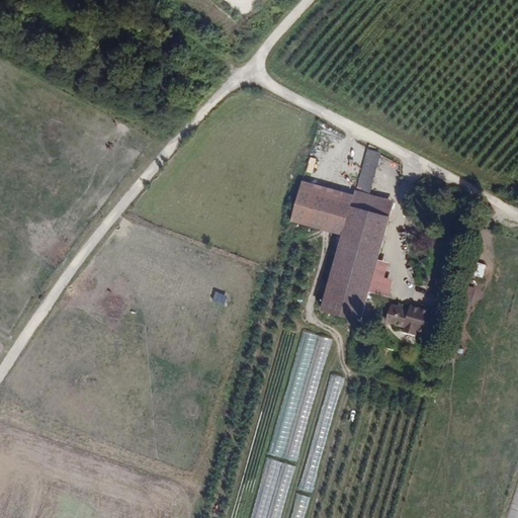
[(370,198),(384,151),(372,145),(358,194),(370,198)]
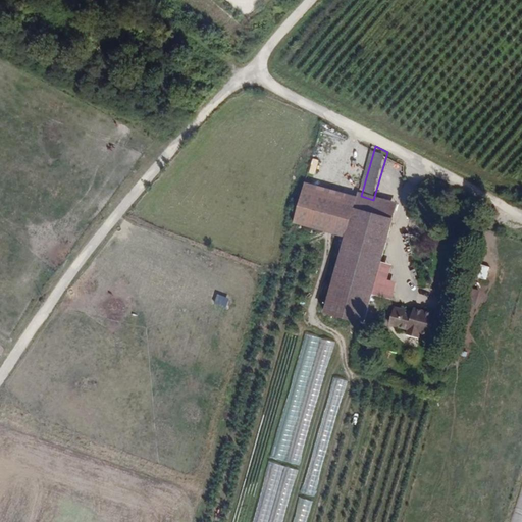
[(356,212),(359,201),(308,186),(296,225),(348,241),(356,212)]
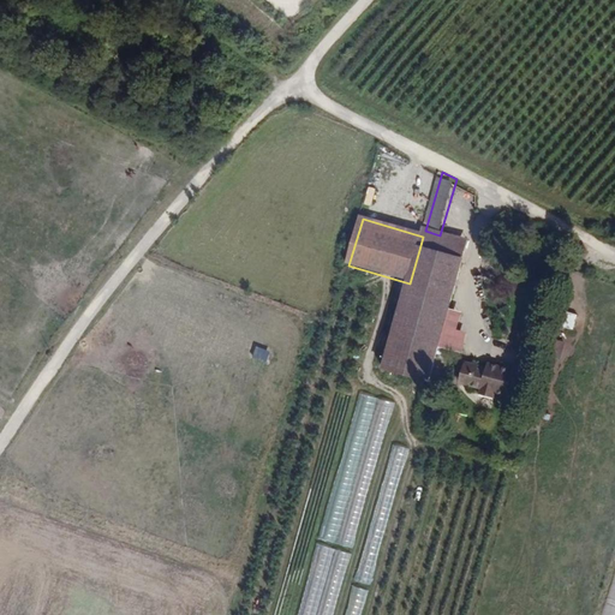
[(465,263),(471,244),(440,236),(425,231),(423,237),(419,250),(465,263)]
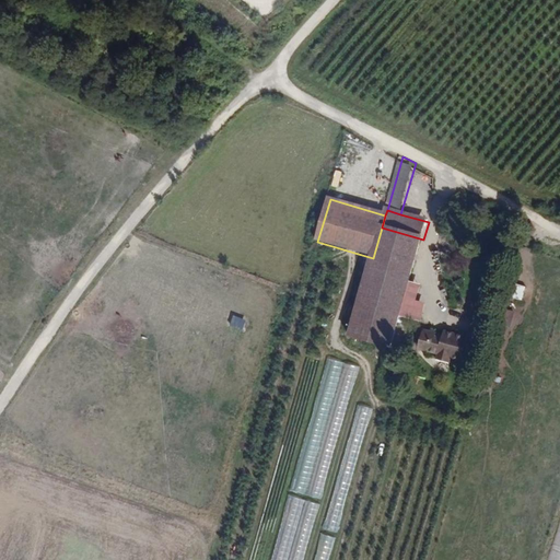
[(391,351),(423,240),(382,228),(373,258),(372,259),(369,272),(365,286),(361,301),(349,339),(391,351)]
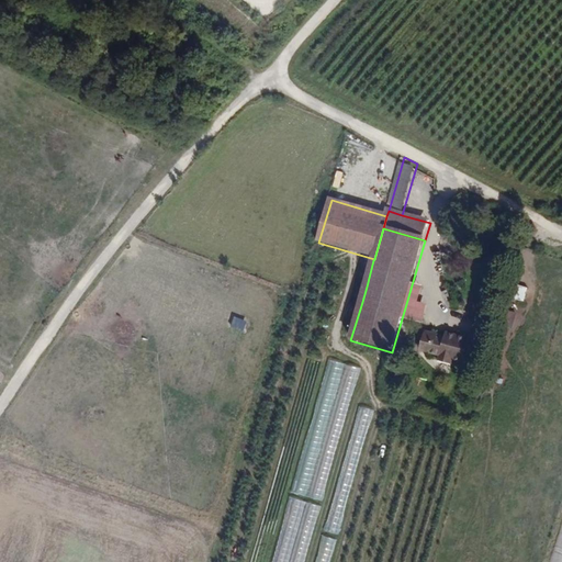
[(370,273),(373,260),(368,258),(363,271),(370,273)]
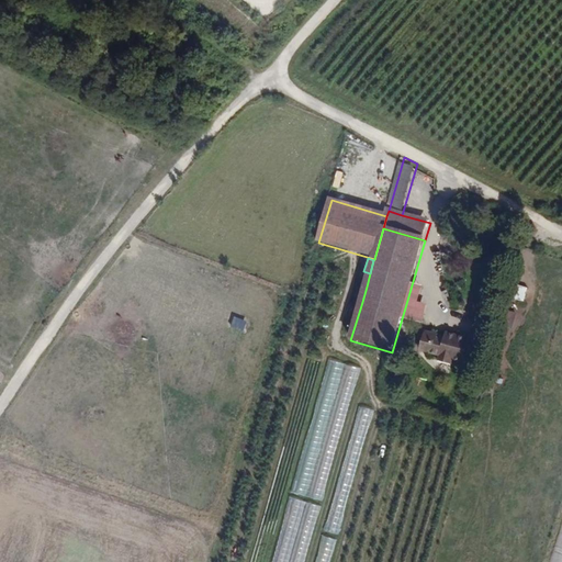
[(362,302),(367,287),(360,285),(356,300),(362,302)]
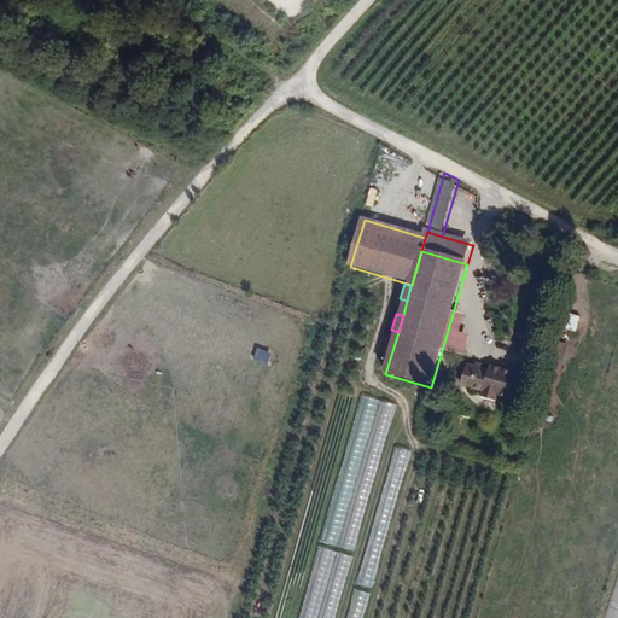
[(577,332),(579,316),(567,314),(565,330),(577,332)]
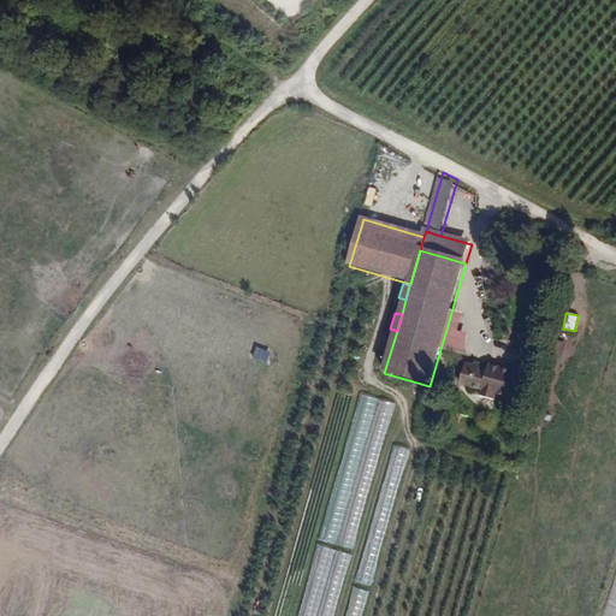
[(561,359),(566,343),(558,341),(554,356),(561,359)]
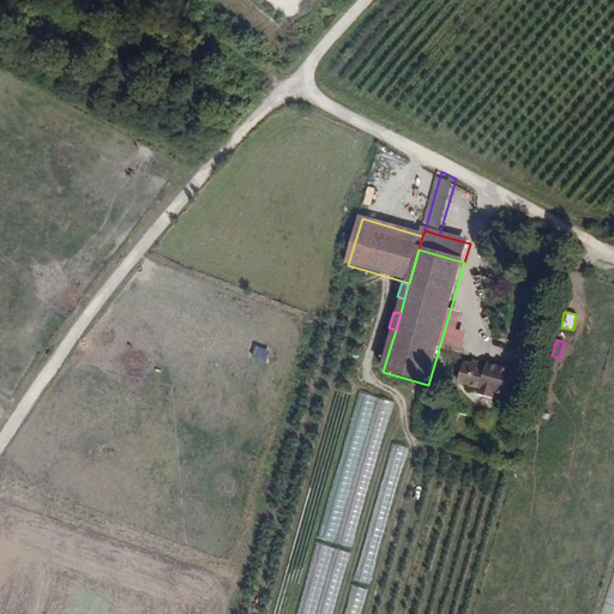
[(251,356),(265,362),(269,351),(256,345),(251,356)]
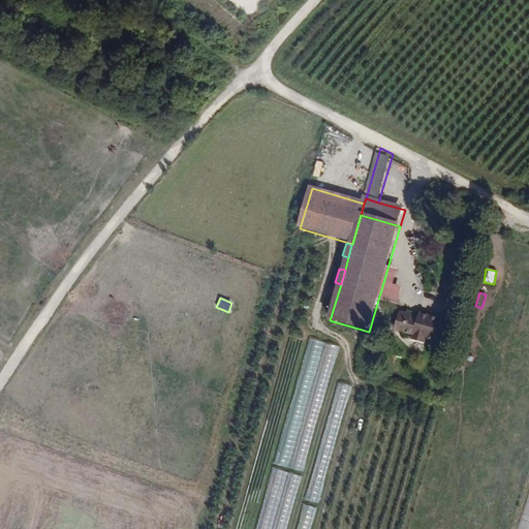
[(403,338),(407,319),(400,317),(395,336),(403,338)]
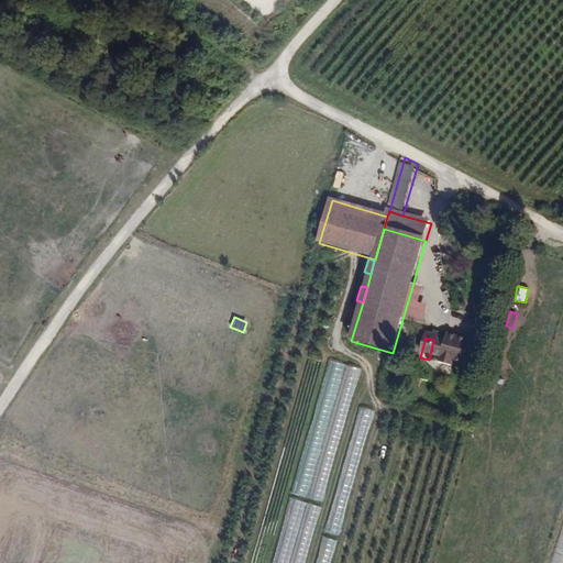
[(476,366),(482,345),(471,342),(470,345),(446,339),(445,343),(433,340),(429,360),(441,362),(439,367),(452,371),(453,366),(464,370),(465,364),(476,366)]
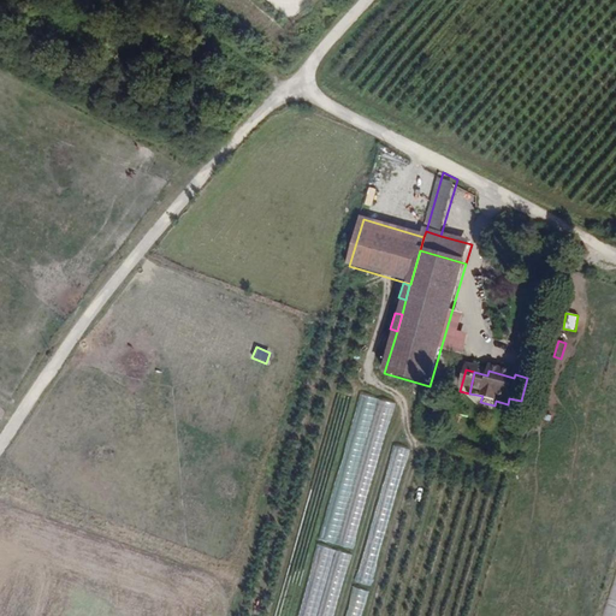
[(355,549),(391,402),(357,394),(321,540),(355,549)]
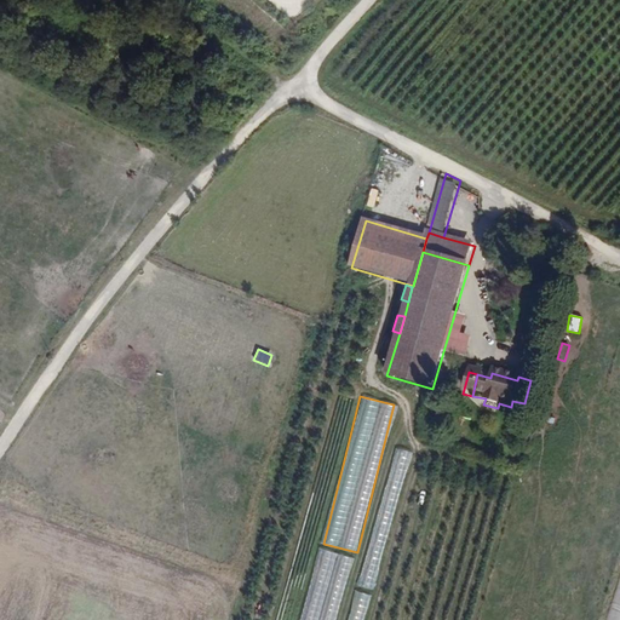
[(396,448),(359,586),(373,590),(409,452),(396,448)]
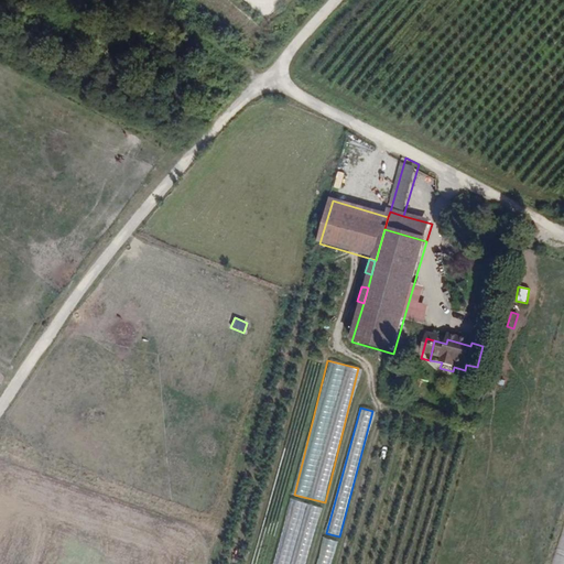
[(304,563),(318,507),(288,499),(272,563),(304,563)]
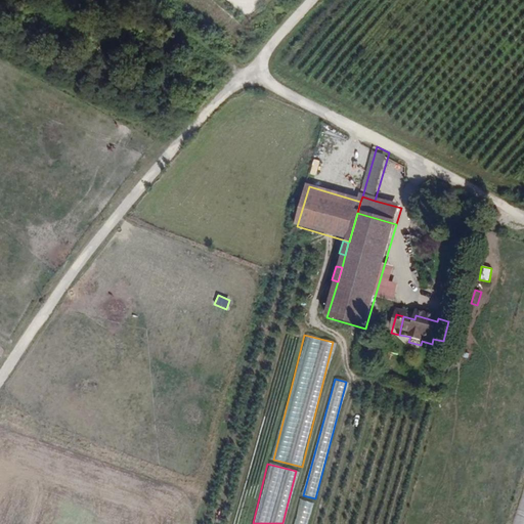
[(523,523),(523,484),(511,523),(523,523)]
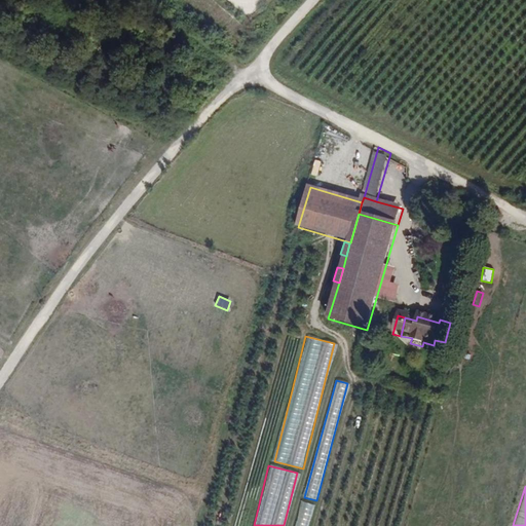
[(305,525),(311,504),(299,501),(293,525),(305,525)]
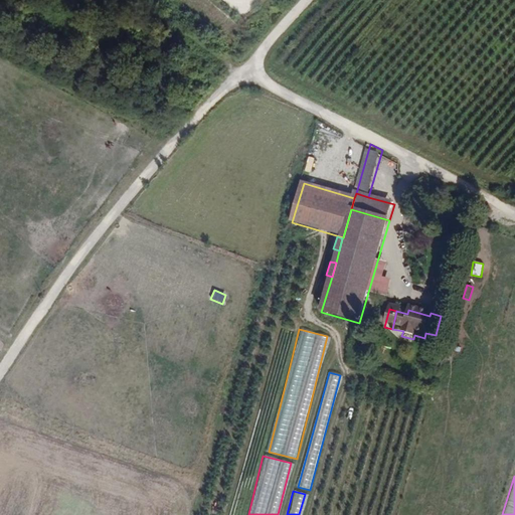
All buildings are outlined.
